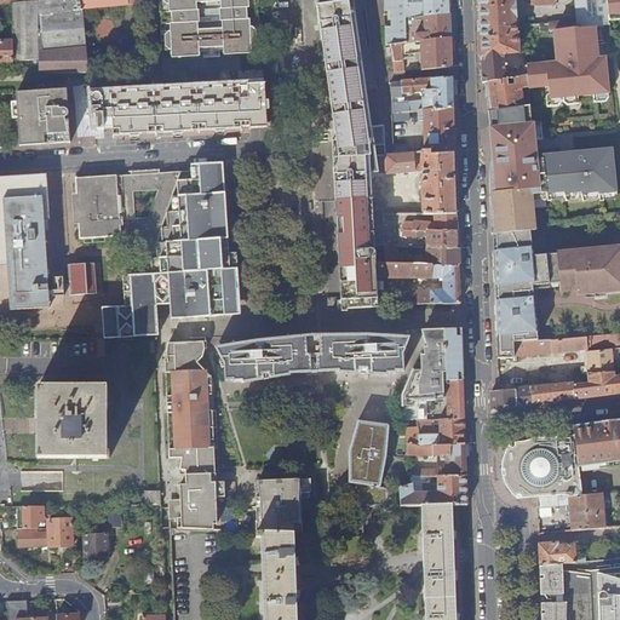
[(13,61),(13,62),(40,58),(39,7),(39,0),(0,0),(0,4),(13,4),(13,41),(13,61)]
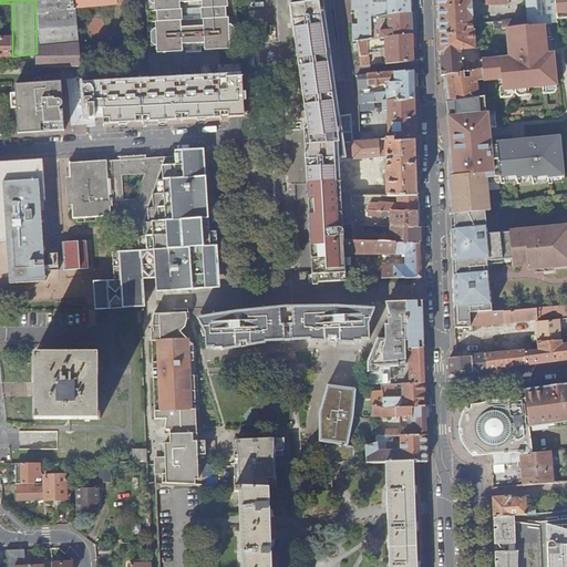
[(146,0),(148,39),(152,38),(152,47),(157,47),(158,53),(167,53),(167,54),(174,54),(174,52),(183,52),(183,44),(196,44),(205,43),(205,51),(215,50),(215,52),(222,52),(222,50),(230,50),(230,42),(236,42),(235,33),(237,33),(236,8),(236,0),(146,0)]
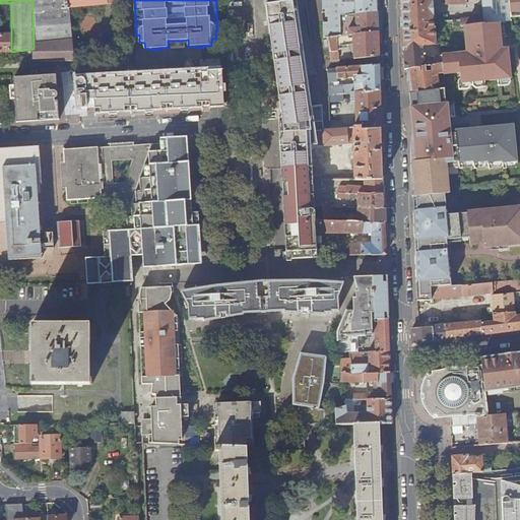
[(340,0),(322,0),(323,9),(328,9),(328,21),(323,22),(324,38),(328,37),(341,36),(341,28),(340,14),(340,9),(340,5),(340,0)]
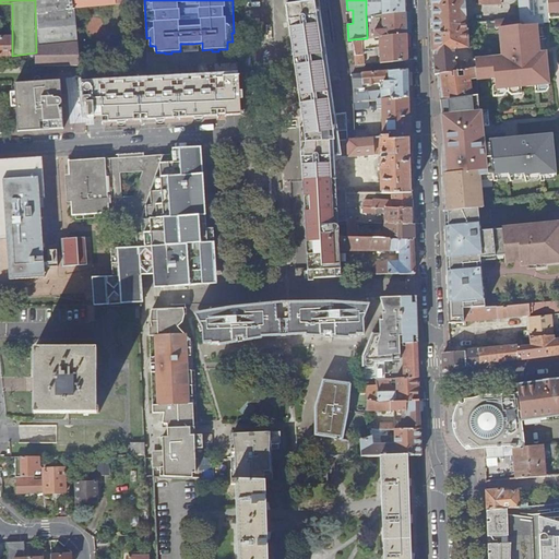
[(366,0),(366,6),(382,4),(382,11),(379,11),(379,9),(366,10),(366,15),(382,15),(405,12),(404,0),(366,0)]
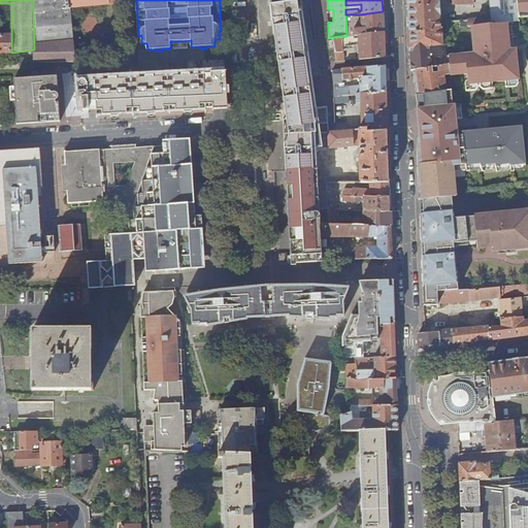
[(406,0),(408,26),(426,25),(439,24),(439,23),(437,0),(406,0)]
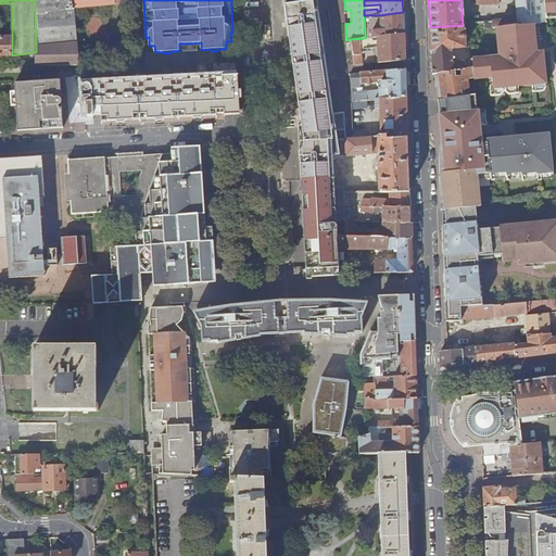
[(545,19),(544,11),(543,0),(515,0),(517,17),(492,21),(493,27),(496,27),(518,24),(518,25),(531,24),(545,23),(545,19)]
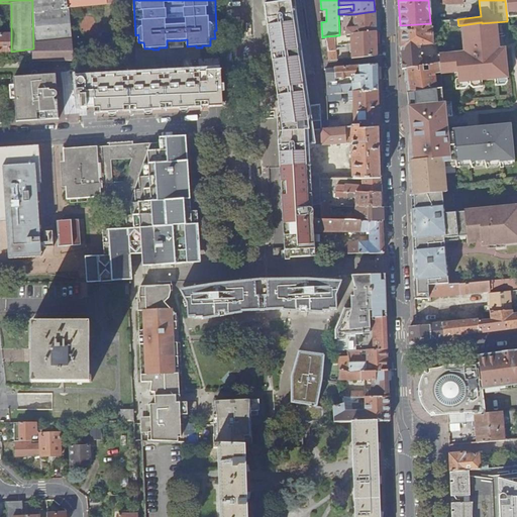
[(516,0),(505,0),(506,10),(516,9),(516,0)]
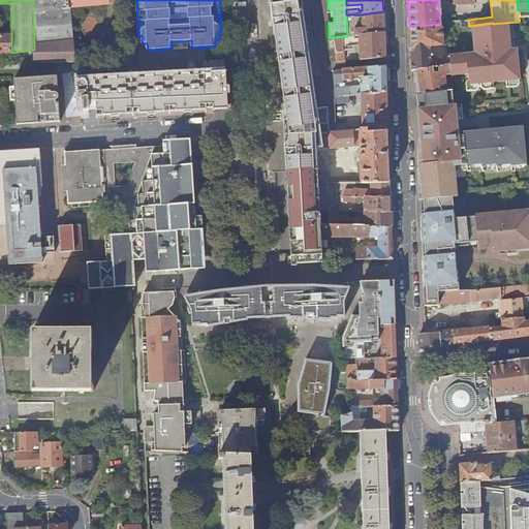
[(278,57),(284,99),(284,103),(286,120),(283,121),(287,172),(292,265),(323,262),(323,259),(323,247),(322,239),(320,224),(323,224),(330,224),(329,210),(329,207),(329,194),(328,183),(322,183),(321,182),(319,182),(318,168),(317,148),(322,148),(322,149),(330,149),(329,132),(327,107),(325,107),(317,109),(315,98),(302,1),(293,2),(287,3),(271,5),(278,57)]
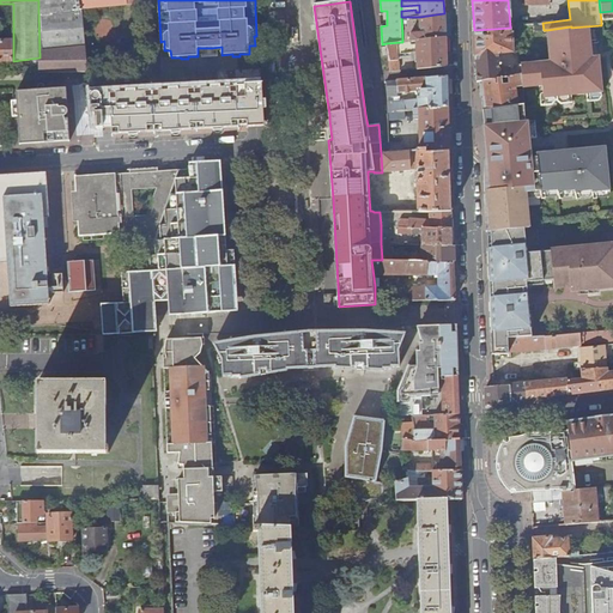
[(82,8),(80,4),(38,7),(40,58),(38,72),(87,72),(82,8)]
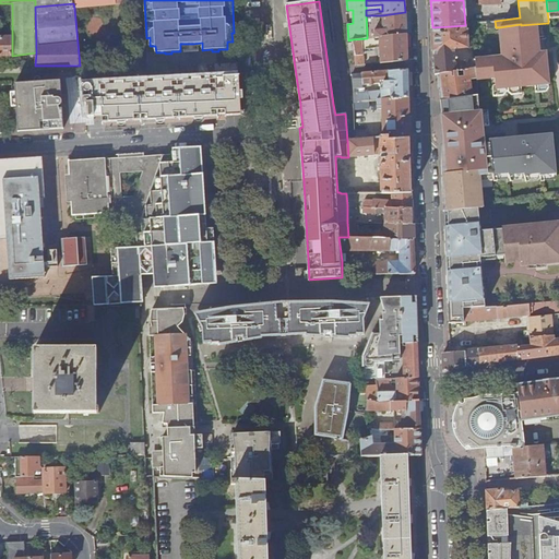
[(367,31),(367,38),(373,38),(379,38),(406,35),(405,12),(382,15),(383,31),(375,31),(375,30),(367,31)]
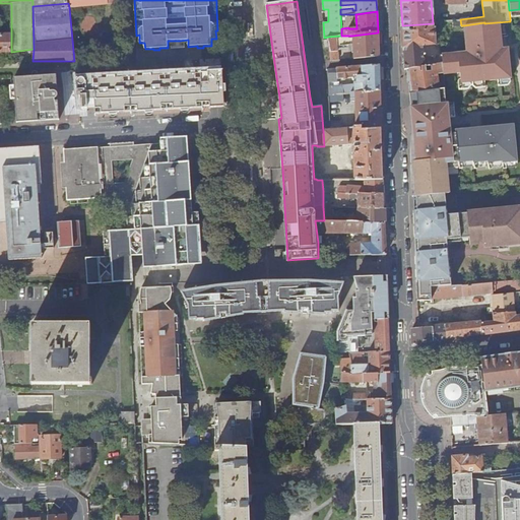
[(402,25),(404,48),(423,46),(436,44),(435,31),(441,31),(441,21),(433,22),(433,23),(419,24),(402,25)]
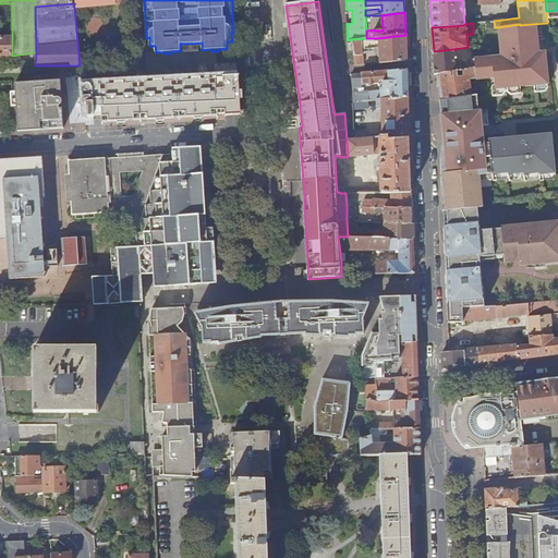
[(535,39),(533,24),(520,25),(520,24),(498,27),(498,55),(473,60),(472,60),(473,69),(475,79),(493,77),(494,88),(519,86),(533,84),(546,83),(543,52),(536,53),(534,53),(533,39),(535,39)]
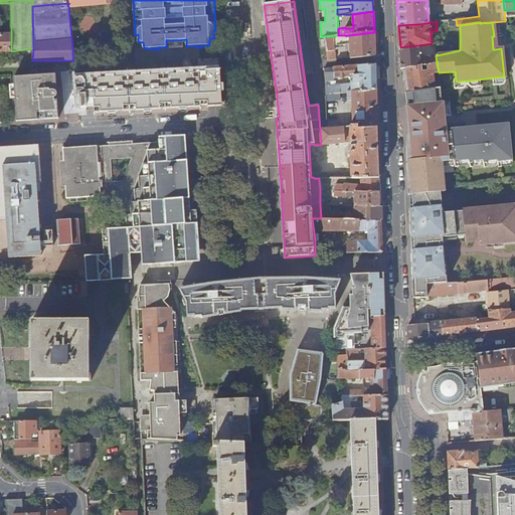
[(375,55),(374,32),(349,35),(350,58),(375,55)]
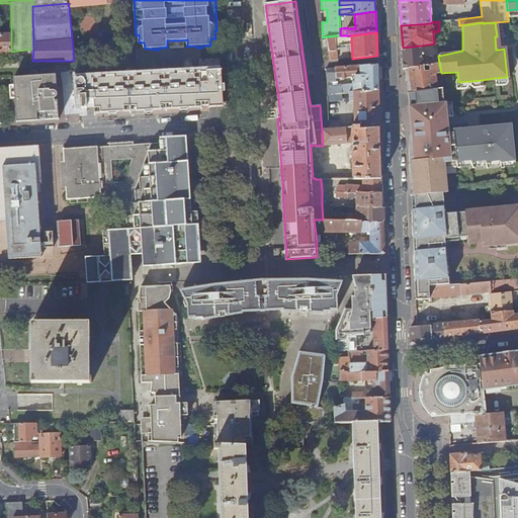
[(0,51),(11,51),(11,34),(0,34),(0,51)]
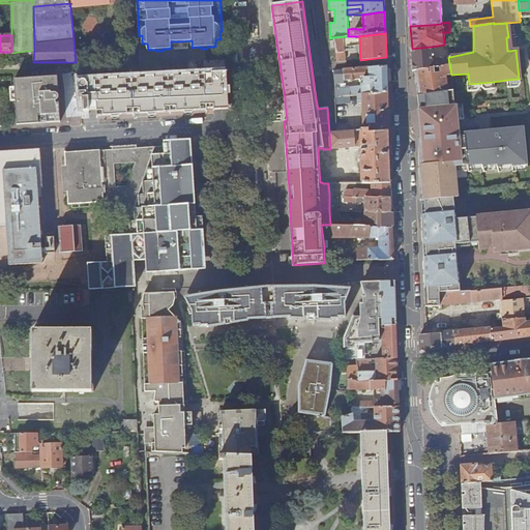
[(348,36),(334,37),(336,52),(336,62),(340,62),(345,61),(344,43),(354,42),(354,36),(348,36)]
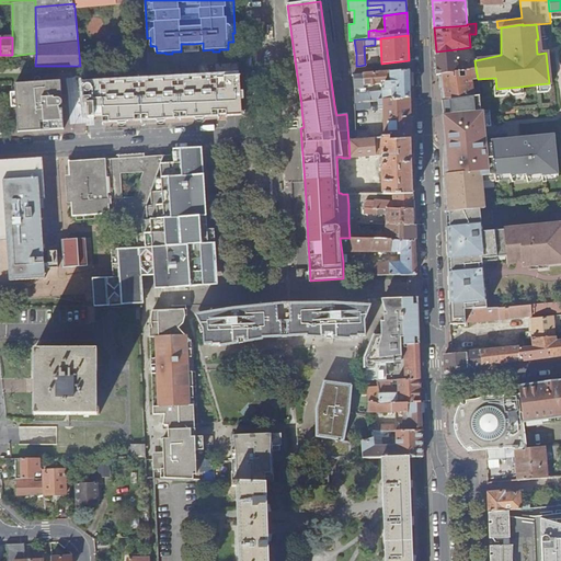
[(442,75),(476,69),(474,60),(474,47),(473,47),(473,61),(457,64),(456,49),(436,52),(437,76),(442,75)]
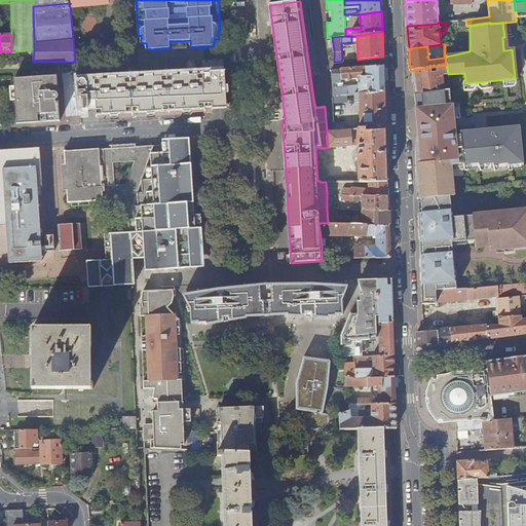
[(448,75),(448,74),(446,65),(414,70),(415,85),(443,82),(442,76),(448,75)]
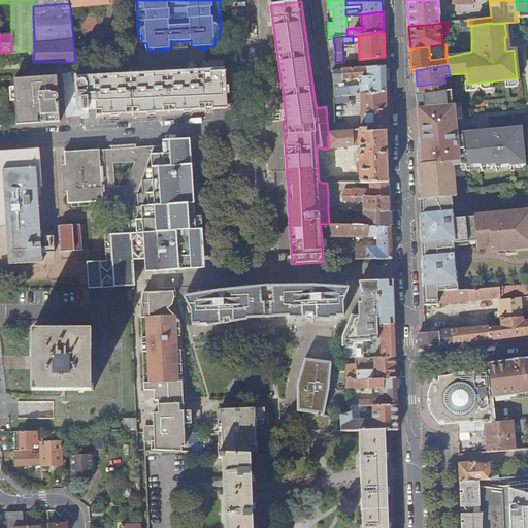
[(385,66),(341,69),(342,80),(359,78),(360,86),(361,94),(386,92),(385,66)]
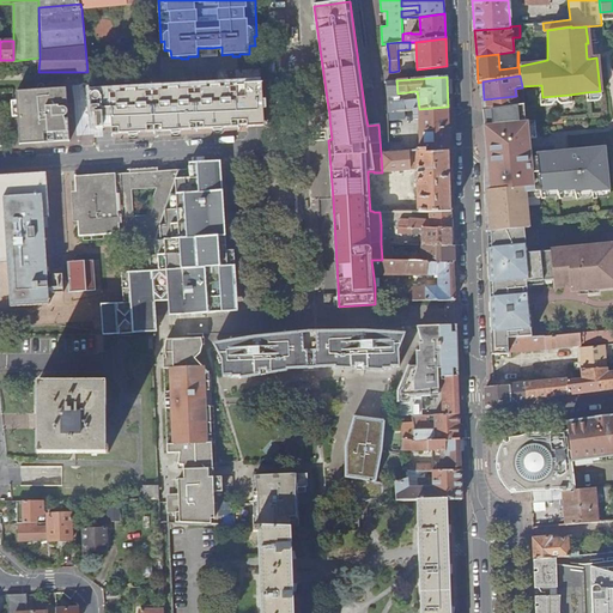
[(396,80),(394,80),(387,82),(388,104),(389,111),(393,111),(392,102),(398,101),(398,93),(396,80)]
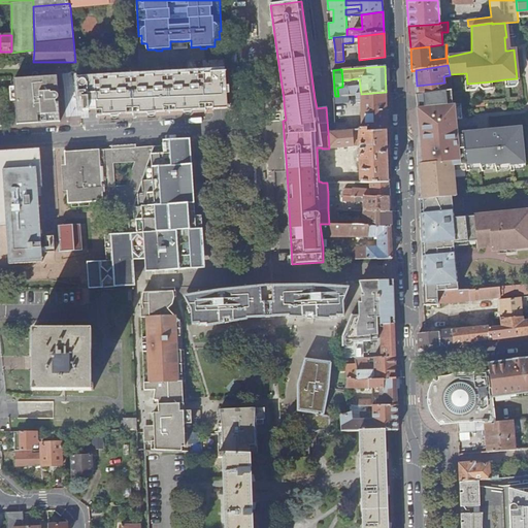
[(77,79),(79,101),(84,101),(85,109),(89,109),(89,108),(96,108),(96,110),(96,117),(138,114),(228,109),(227,95),(230,95),(229,87),(227,87),(226,72),(211,73),(211,74),(135,78),(94,80),(94,93),(88,94),(87,84),(85,80),(83,79),(77,79)]
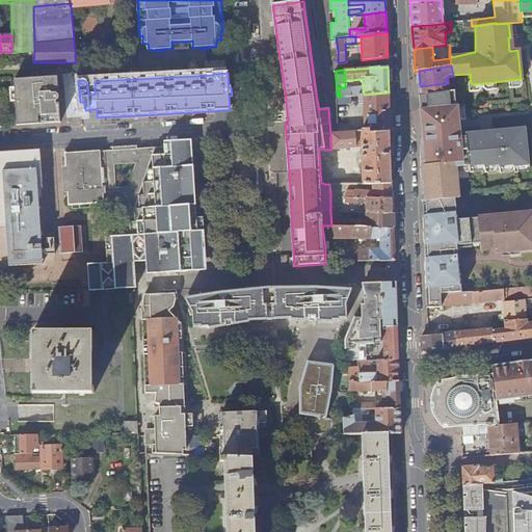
[(60,123),(57,77),(38,78),(32,78),(14,79),(15,84),(15,88),(17,126),(60,123)]
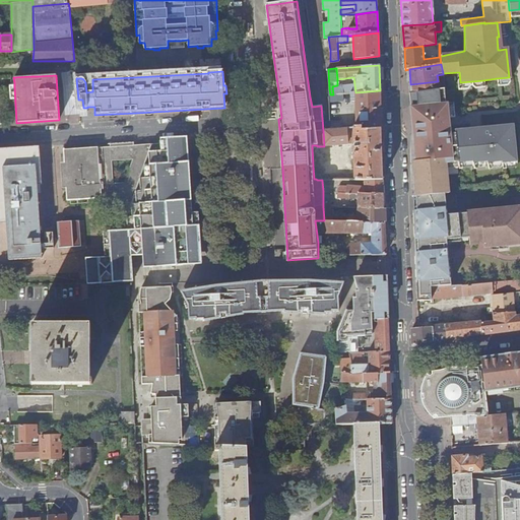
[(509,82),(509,77),(497,78),(498,85),(507,85),(509,82)]
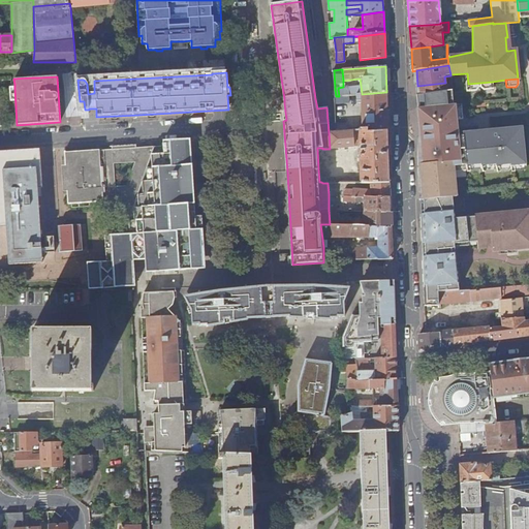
[(493,89),(492,82),(468,84),(465,84),(466,92),(475,91),(478,88),(480,87),(484,90),(493,89)]
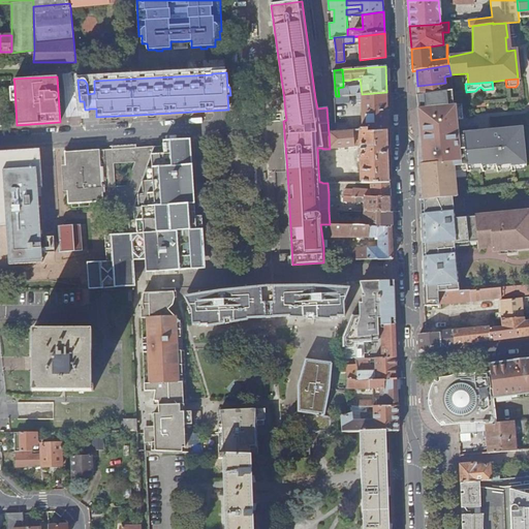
[(447,91),(445,83),(417,86),(417,94),(447,91)]
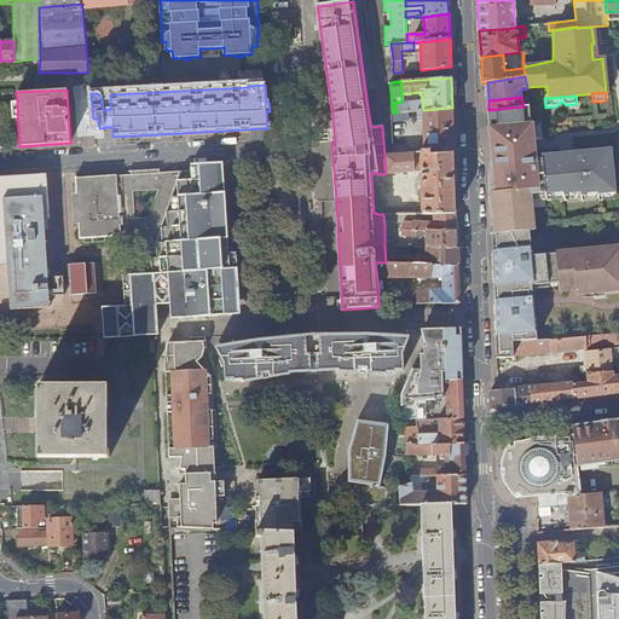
[(411,111),(423,110),(422,100),(410,102),(411,111)]
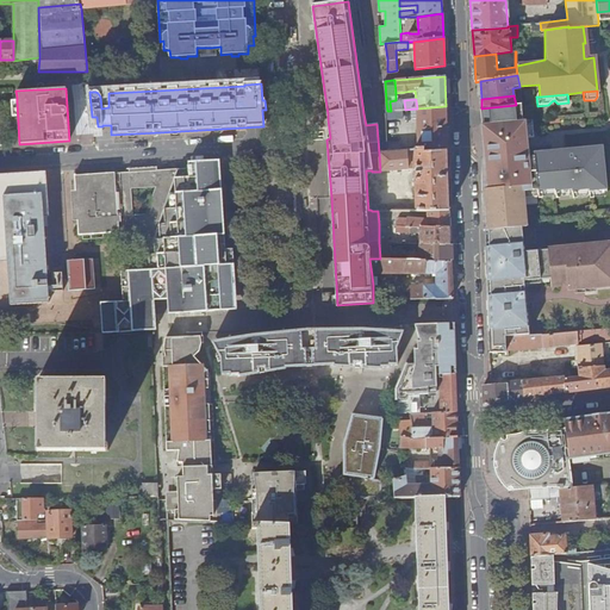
[(390,101),(391,111),(396,111),(405,110),(404,100),(396,100),(390,101)]
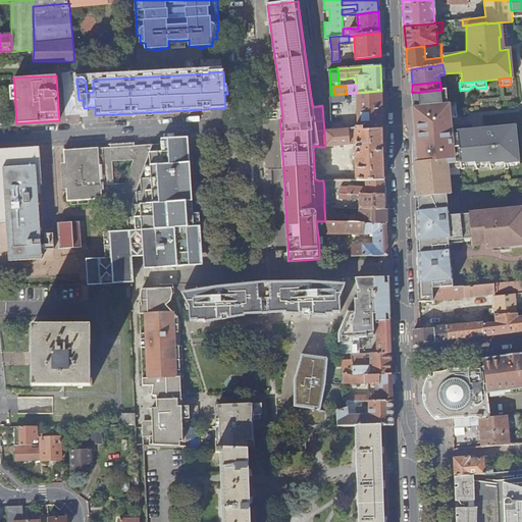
[(447,104),(446,89),(441,90),(412,93),(413,113),(414,124),(449,121),(448,118),(448,115),(455,115),(454,103),(447,104)]
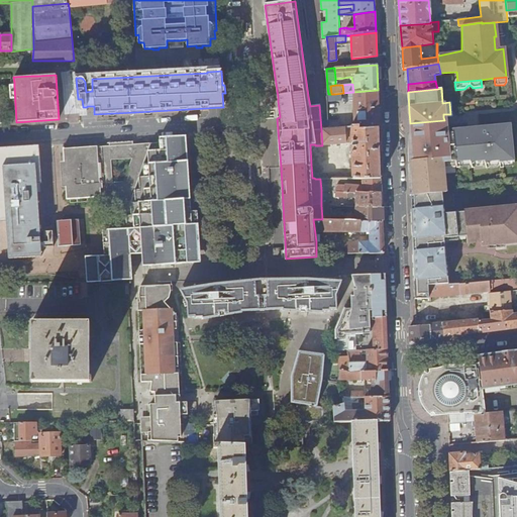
[(349,114),(329,115),(329,128),(358,126),(358,130),(379,128),(378,90),(353,92),(343,93),(335,94),(335,100),(336,102),(347,101),(348,100),(353,100),(353,123),(349,123),(349,114)]
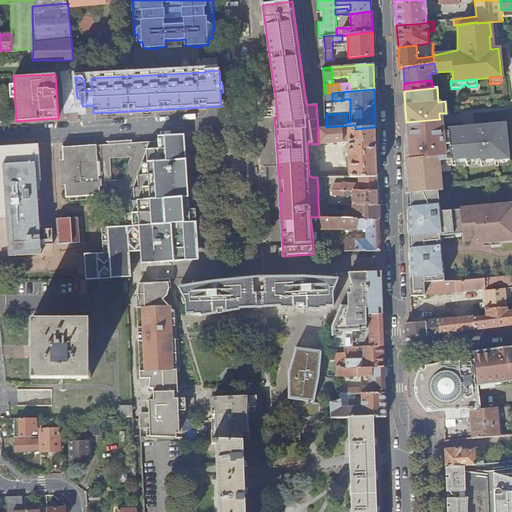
[(447,101),(445,101),(446,113),(439,113),(439,116),(449,115),(447,101)]
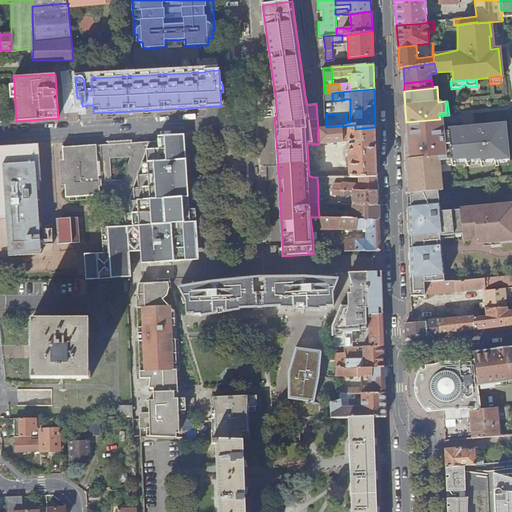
[(440,123),(440,119),(406,122),(406,124),(407,127),(407,132),(412,131),(441,129),(440,123)]
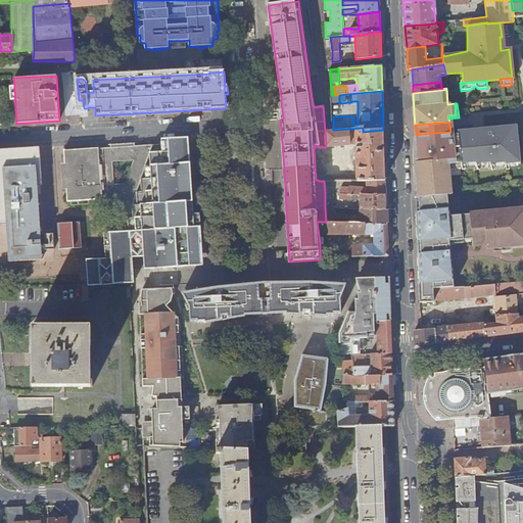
[(414,165),(416,197),(446,195),(452,194),(448,170),(447,163),(461,161),(461,162),(476,161),(476,162),(490,161),(490,162),(505,161),(505,163),(519,161),(516,125),(484,128),(484,132),(473,133),(472,130),(450,132),(421,134),(416,135),(415,135),(415,146),(415,162),(415,165),(414,165)]
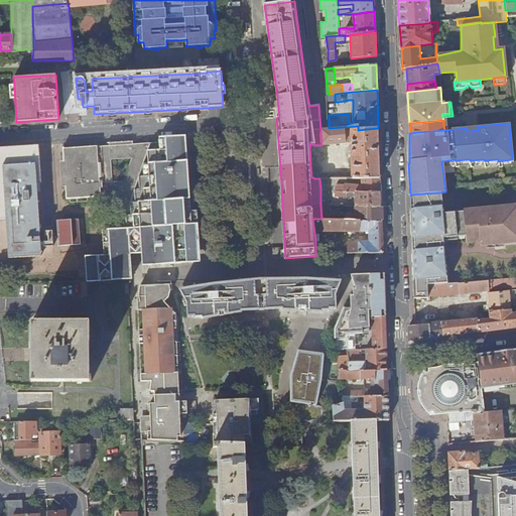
[(358,126),(329,128),(320,129),(321,145),(350,143),(352,143),(352,144),(355,144),(355,146),(350,146),(351,161),(352,161),(352,178),(362,178),(380,178),(378,128),(358,130),(358,126)]
